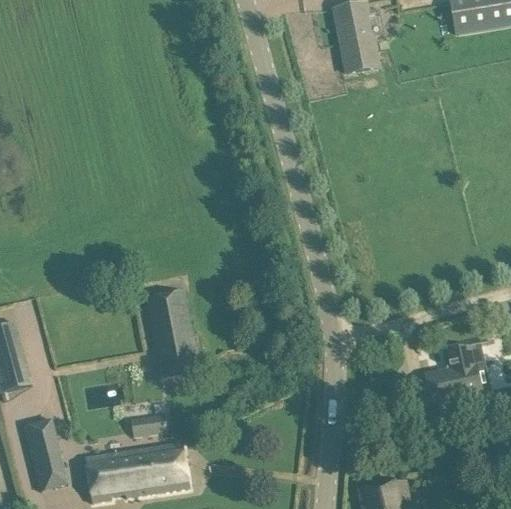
[(510,25),(510,0),(464,0),(452,2),(457,34),(464,33),(510,25)]
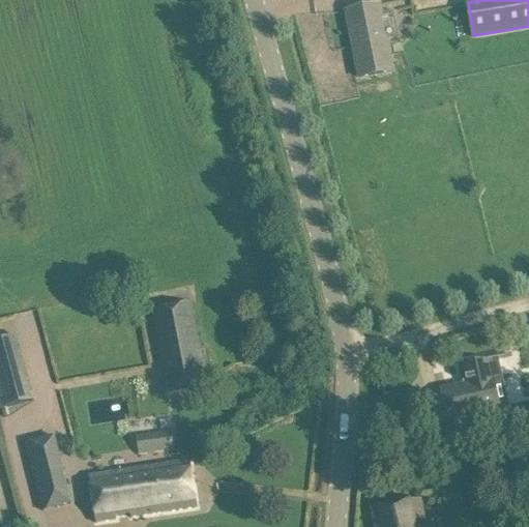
[(379,3),(346,9),(358,75),(392,68),(389,53),(386,37),(399,35),(392,7),(380,9),(379,3)]
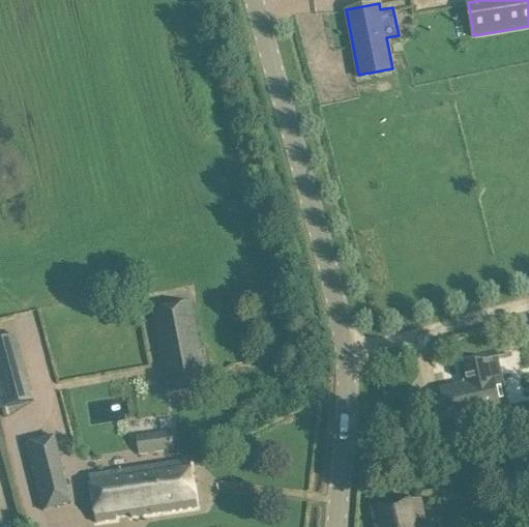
[(207,383),(190,300),(151,309),(168,390),(207,383)]
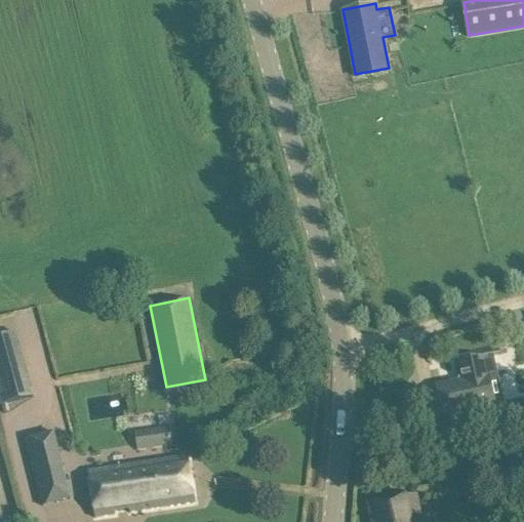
[(33,394),(14,330),(0,334),(0,400),(1,403),(33,394)]
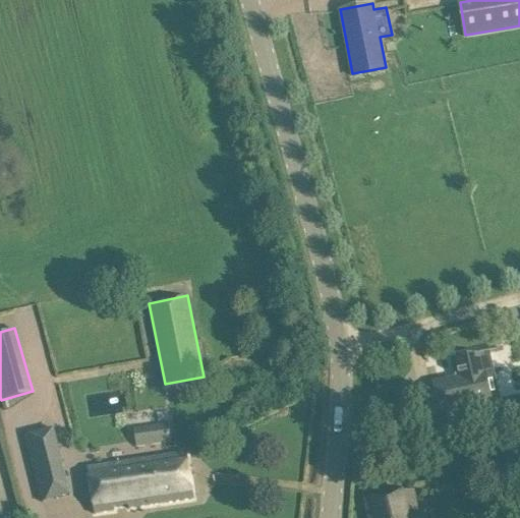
[(519,410),(519,393),(489,400),(483,371),(494,369),(489,350),(499,348),(499,346),(454,356),(458,376),(434,381),(440,411),(483,401),(486,418),(519,410)]
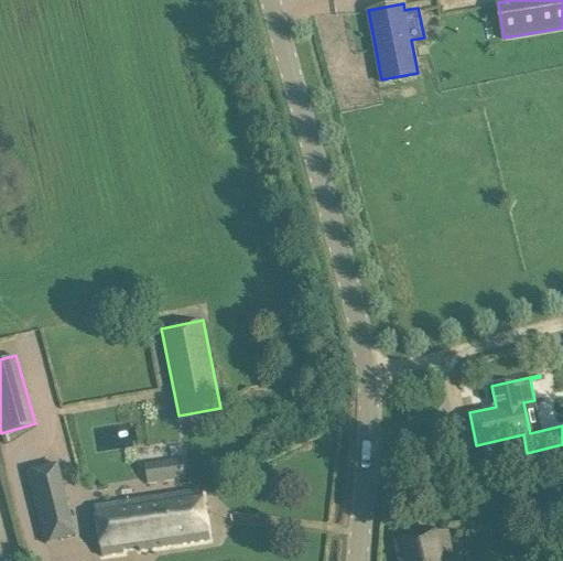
[(182,455),(144,461),(147,481),(184,475),(182,455)]
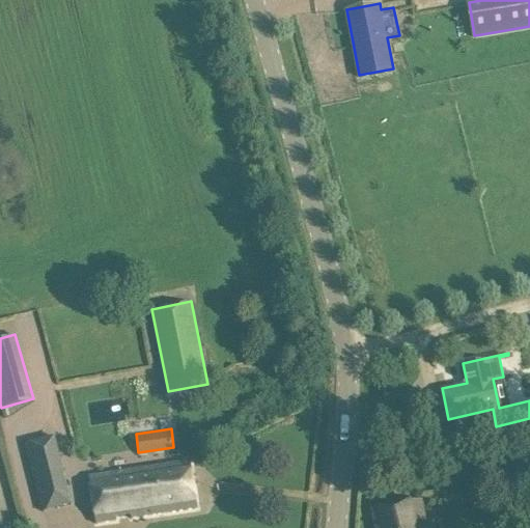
[(53,435),(25,441),(36,489),(65,481),(53,435)]
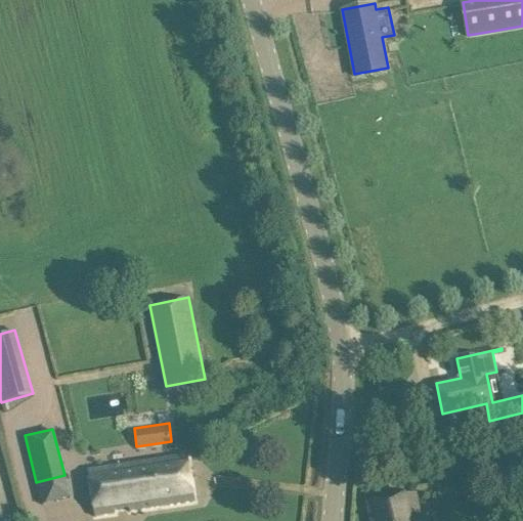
[(88,468),(95,515),(114,512),(115,509),(127,507),(128,510),(194,500),(187,452),(88,468)]
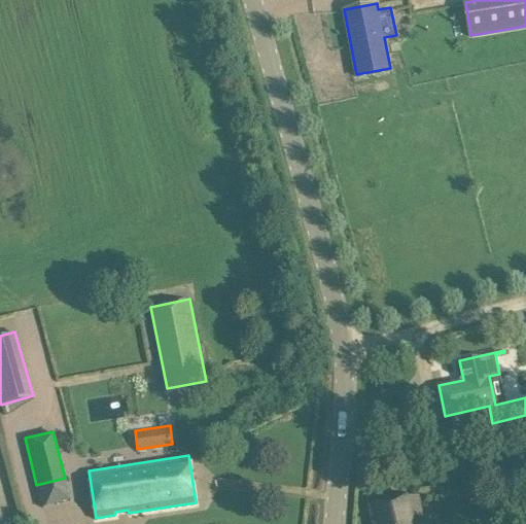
[(423,523),(419,493),(367,502),(372,523),(423,523)]
